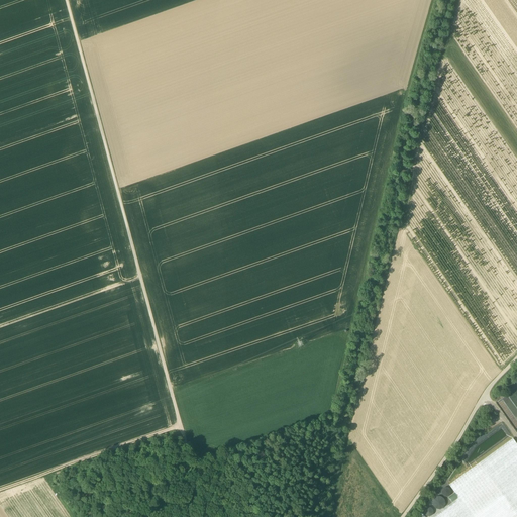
[(432,516),(514,516),(516,515),(516,443),(513,438),(449,485),(454,493),(458,498),(452,503),(432,516)]
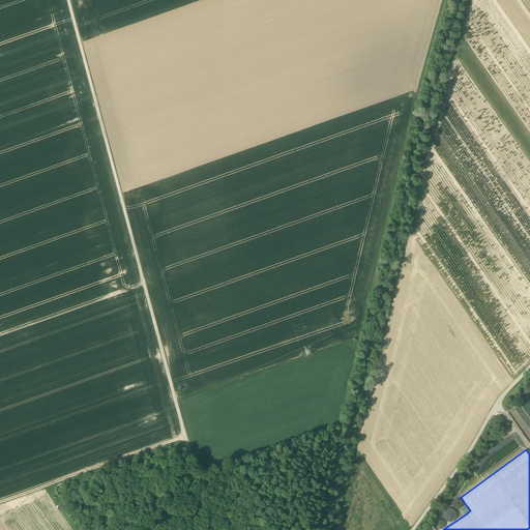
[(453,507),(454,508),(455,508),(457,509),(459,509),(460,509),(461,508),(462,507),(463,506),(463,504),(463,503),(462,502),(461,501),(460,500),(459,500),(457,500),(455,500),(454,501),(453,502),(452,504),(453,505),(453,507)]
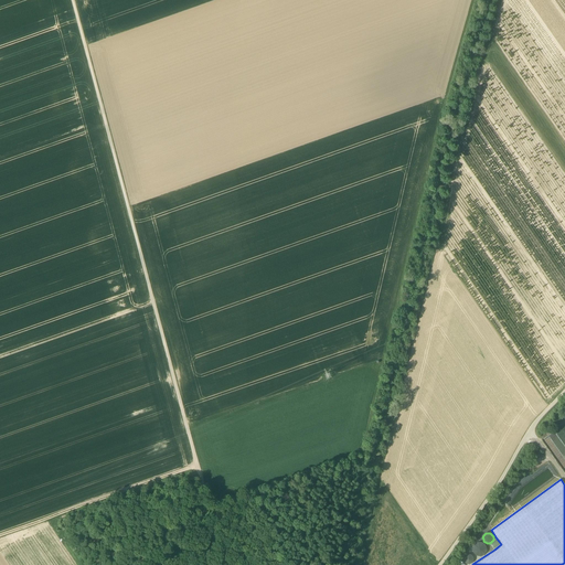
[(490,544),(494,550),(501,544),(497,539),(490,544)]
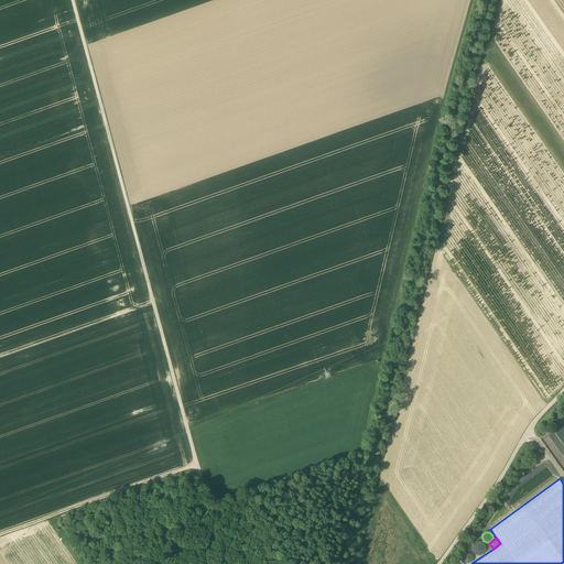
[(472,548),(472,550),(473,551),(473,552),(474,554),(475,554),(476,555),(478,555),(480,555),(481,555),(483,555),(484,554),(485,553),(486,551),(486,550),(486,548),(485,545),(484,543),(483,543),(481,542),(479,542),(477,542),(475,543),(474,544),(473,545),(472,548)]
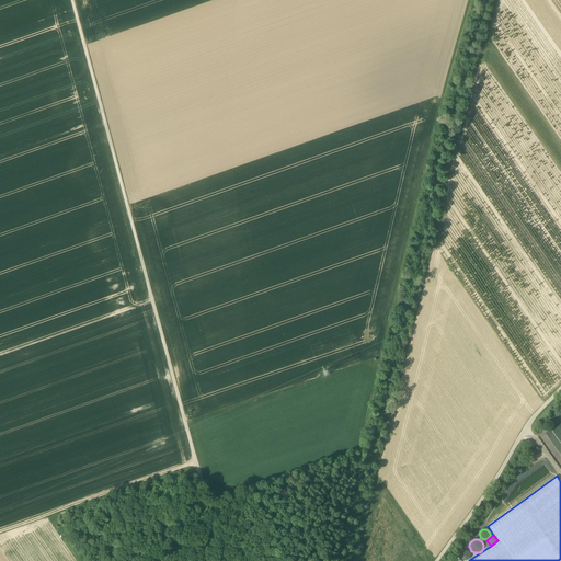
[(461,553),(460,554),(460,557),(461,558),(461,559),(462,560),(465,560),(467,560),(468,560),(470,559),(470,558),(470,556),(470,554),(470,553),(469,552),(468,551),(467,551),(466,550),(465,551),(462,551),(461,552),(461,553)]
